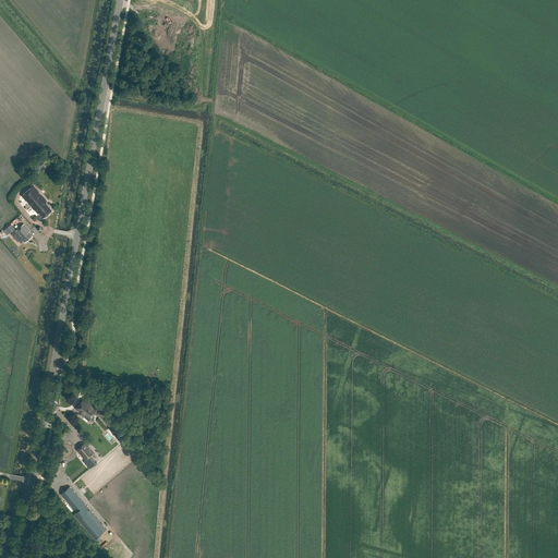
[(35,210),(38,214),(39,213),(44,217),(51,210),(46,204),(47,201),(33,185),(21,195),(35,210)]
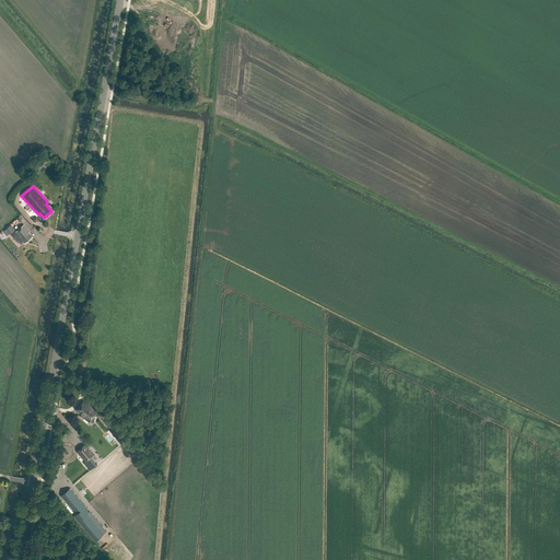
[(24,224),(15,232),(24,243),(32,236),(28,232),(30,232),(24,224)]
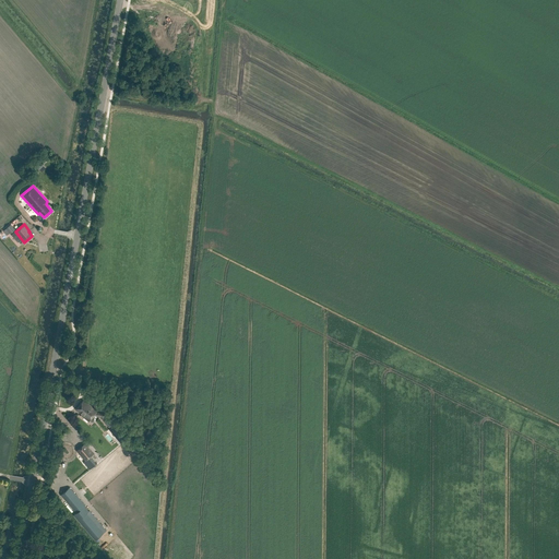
[(83,401),(76,408),(82,413),(81,415),(90,420),(94,415),(96,413),(97,411),(90,404),(88,405),(83,401)]
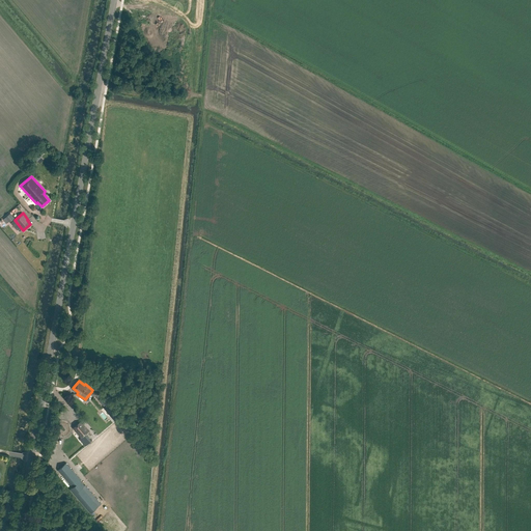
[(91,392),(89,394),(96,395),(96,396),(104,406),(107,402),(108,402),(100,393),(91,392)]
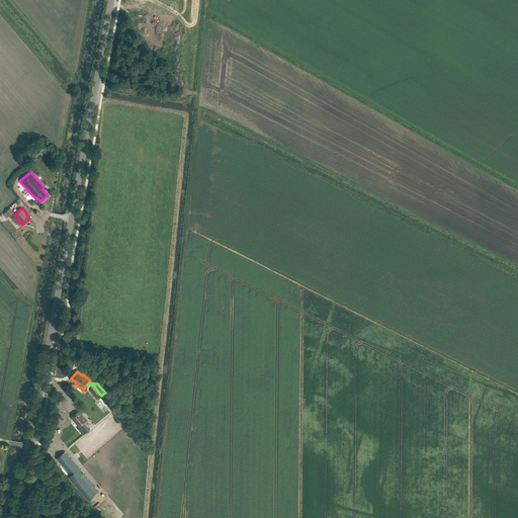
[(105,393),(101,397),(110,408),(114,405),(105,393)]
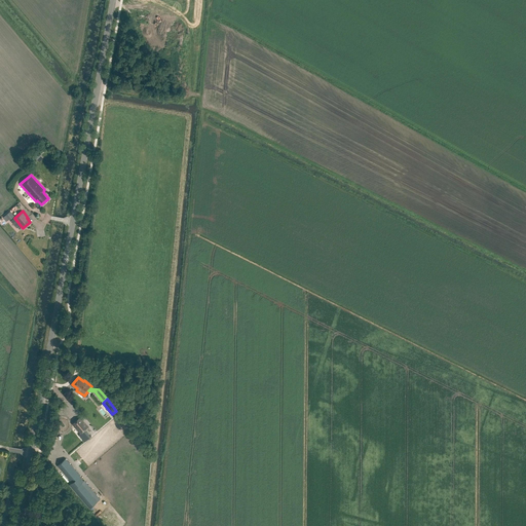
[(125,412),(120,417),(130,429),(132,428),(136,425),(125,412)]
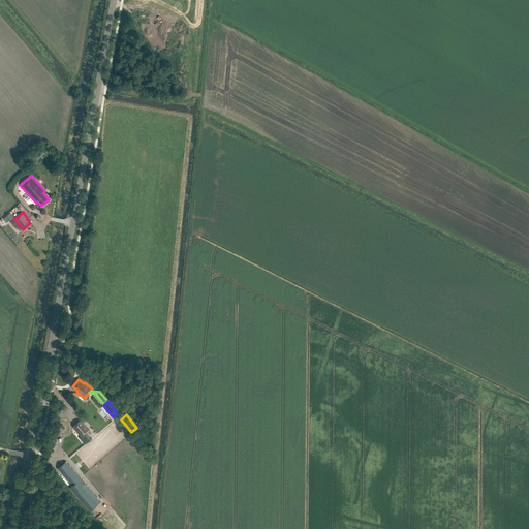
[(72,426),(81,436),(79,437),(85,444),(92,439),(86,432),(88,430),(80,419),(72,426)]
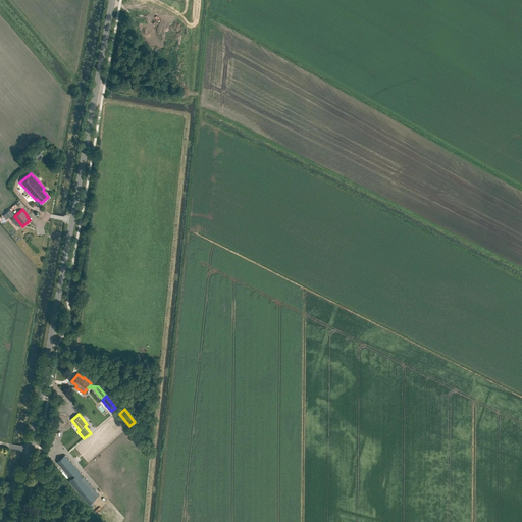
[(83,477),(64,456),(57,461),(71,478),(69,480),(90,504),(96,498),(81,479),(83,477)]
